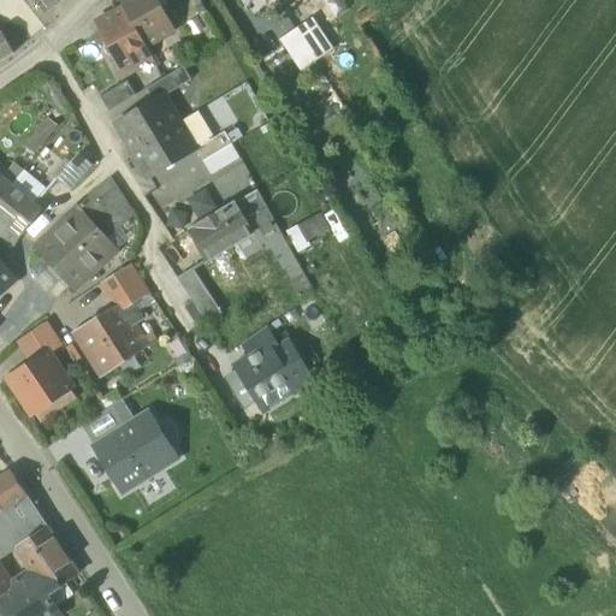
[(34,0),(45,13),(60,0),(34,0)]
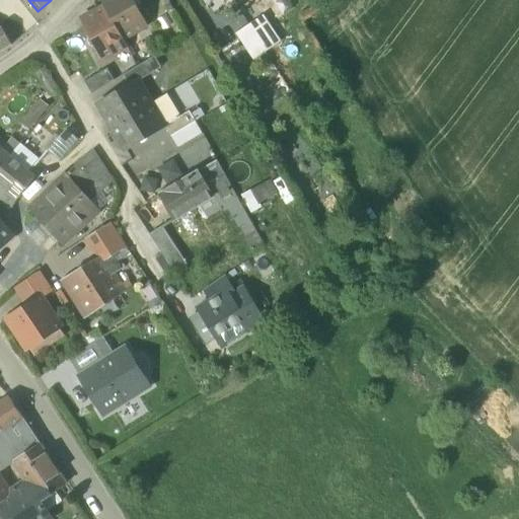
[(100,0),(104,7),(123,40),(146,27),(131,0),(100,0)]
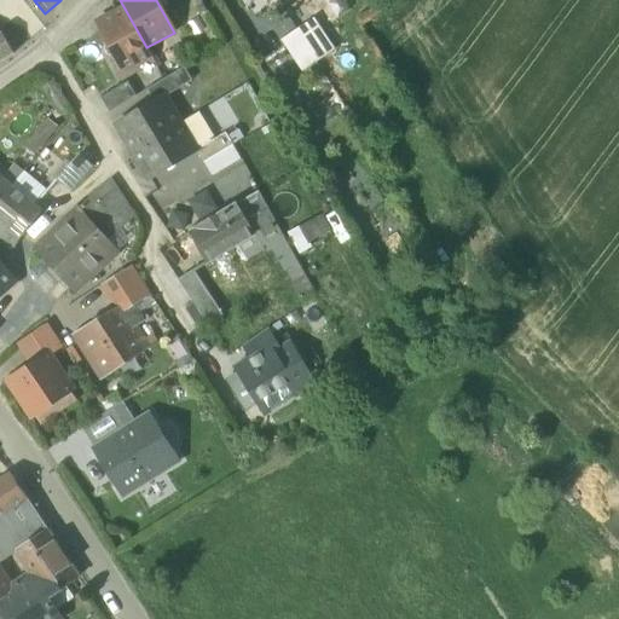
[(151,56),(146,47),(125,9),(98,23),(108,42),(105,44),(105,45),(106,46),(105,48),(108,55),(111,56),(111,57),(113,57),(115,56),(123,71),(151,56)]
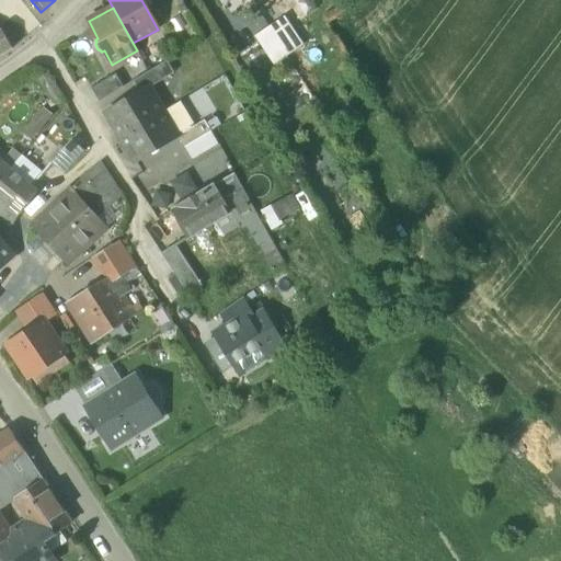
[(284,18),(270,27),(287,56),(304,45),(293,29),(284,18)]
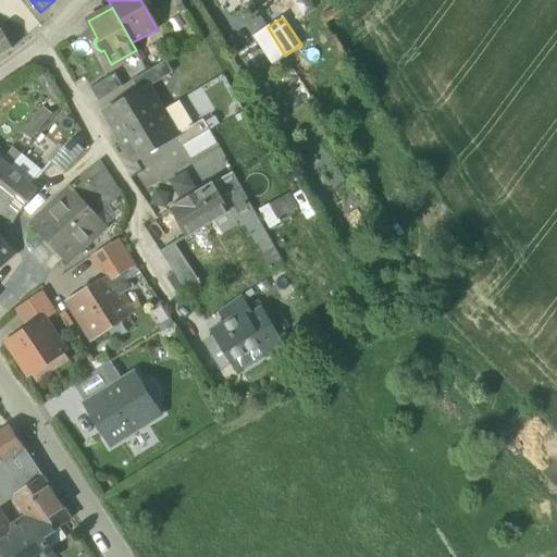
[(271,65),(285,56),(268,27),(252,37),(271,65)]
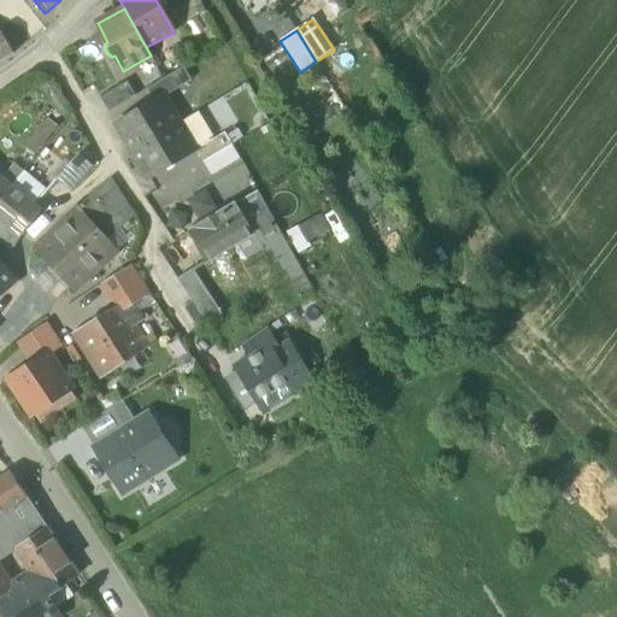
[(0,34),(0,60),(13,53),(1,34),(0,34)]
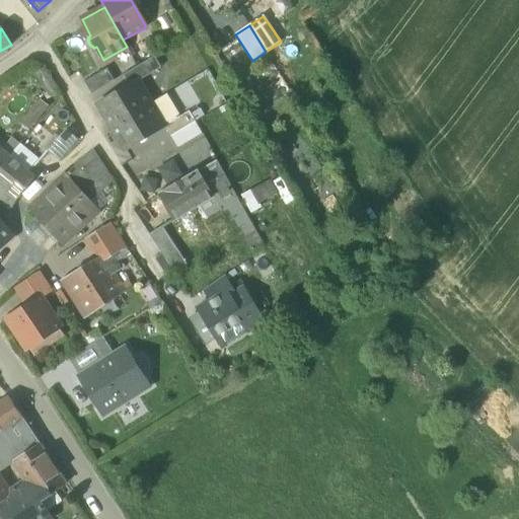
[(123,76),(129,86),(137,81),(138,82),(161,68),(154,57),(137,67),(127,73),(123,76)]
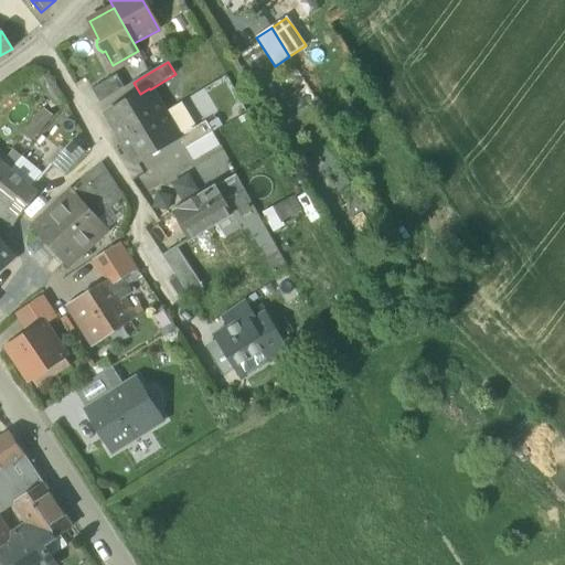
[(65,99),(50,71),(39,77),(55,106),(65,99)]
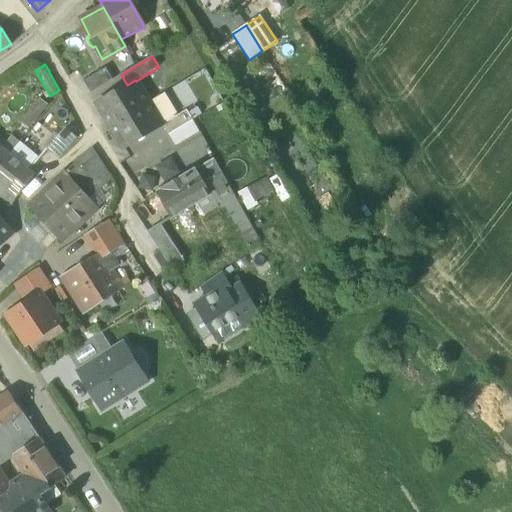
[(83,81),(91,93),(113,80),(106,68),(83,81)]
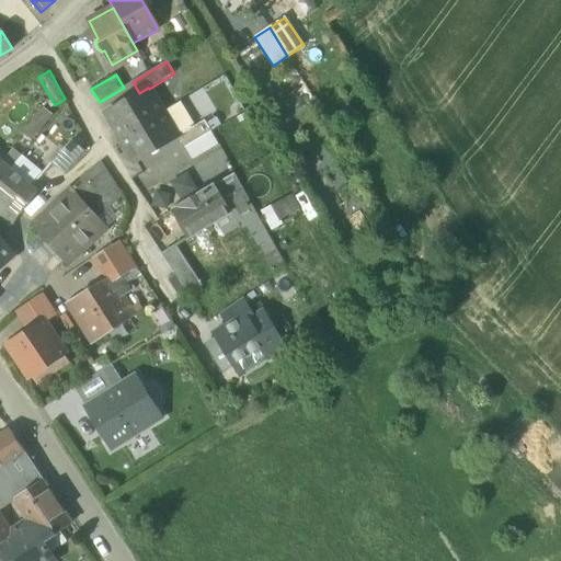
[(106,113),(121,138),(163,112),(149,89),(148,88),(139,93),(106,113)]
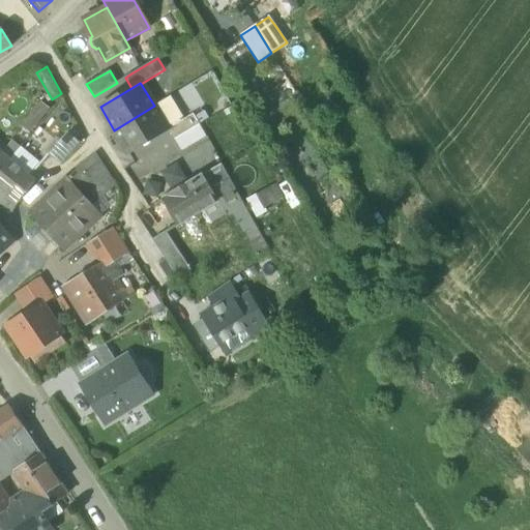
[(169,97),(154,106),(168,129),(182,120),(169,97)]
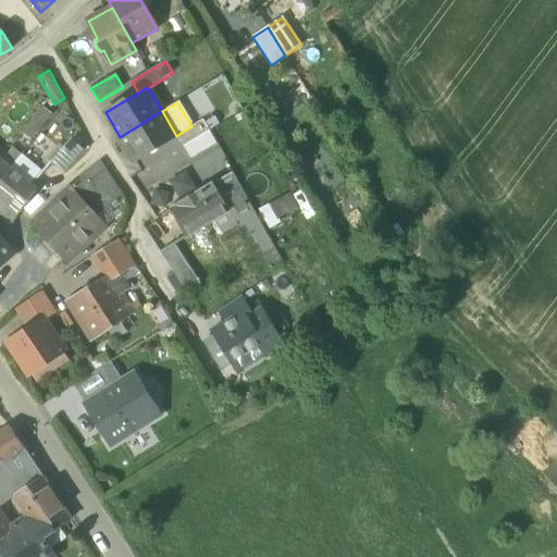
[(21,133),(31,140),(52,114),(44,107),(21,133)]
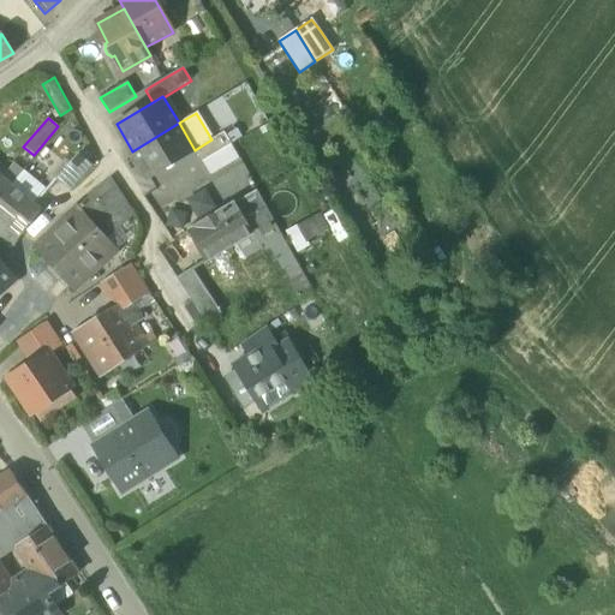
[(195,150),(179,123),(132,151),(148,178),(195,150)]
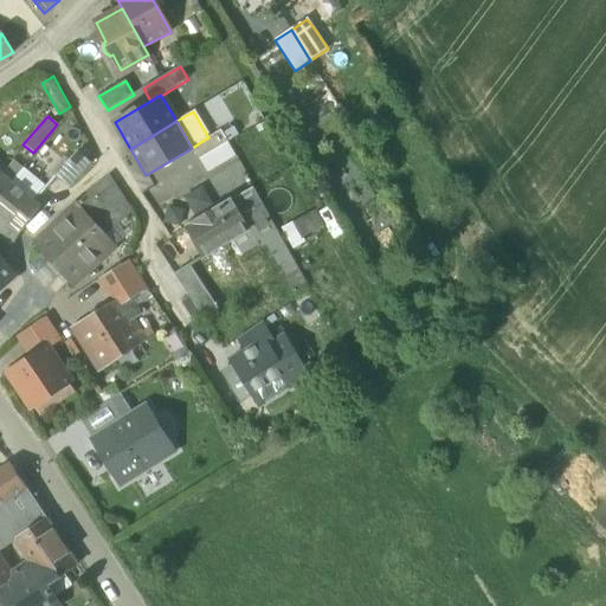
[(226,133),(231,141),(238,136),(233,128),(226,133)]
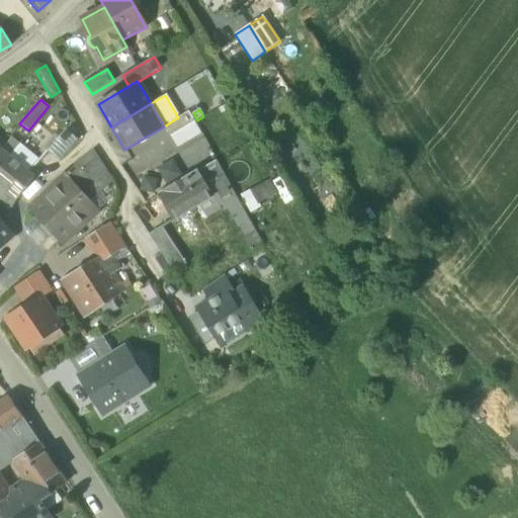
[(164,126),(170,137),(194,122),(188,111),(178,117),(164,126)]
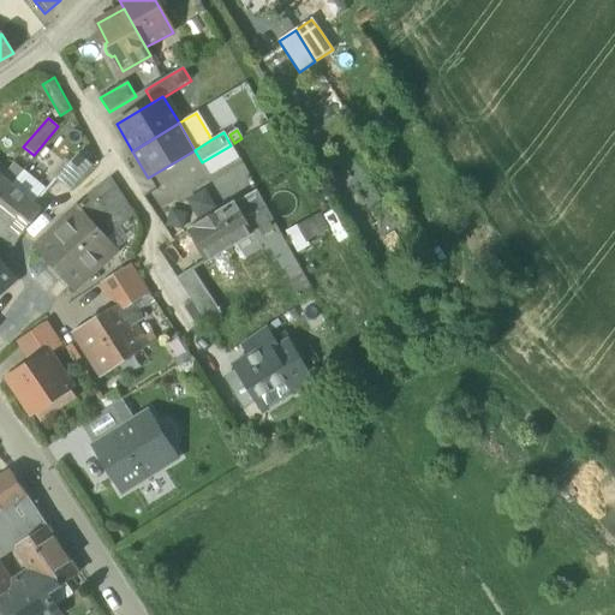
[(202,162),(210,175),(239,159),(231,145),(202,162)]
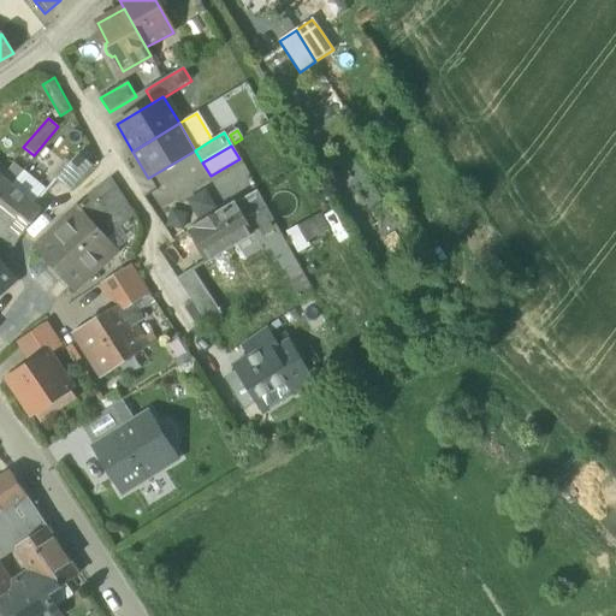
[(57,178),(72,191),(94,166),(78,153),(70,163),(57,178)]
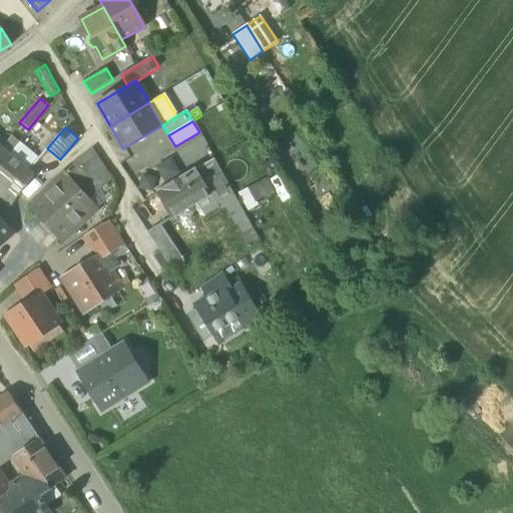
[(53,131),(35,154),(39,158),(47,148),(58,135),(53,131)]
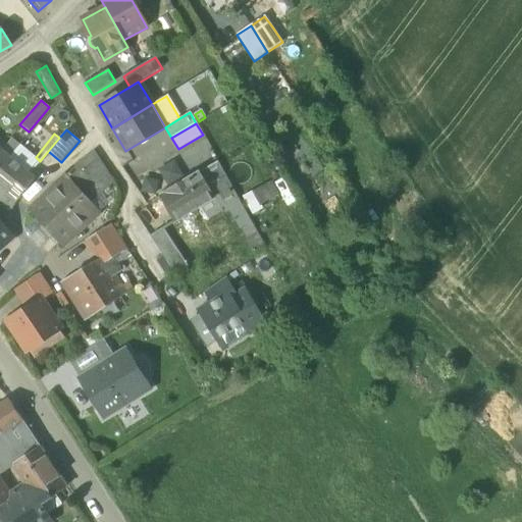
[(1,151),(9,157),(20,144),(12,138),(1,151)]
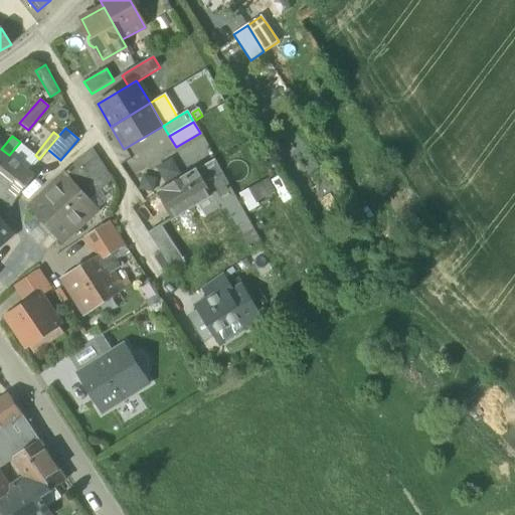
[(35,155),(20,142),(9,155),(30,173),(40,160),(39,159),(35,155)]
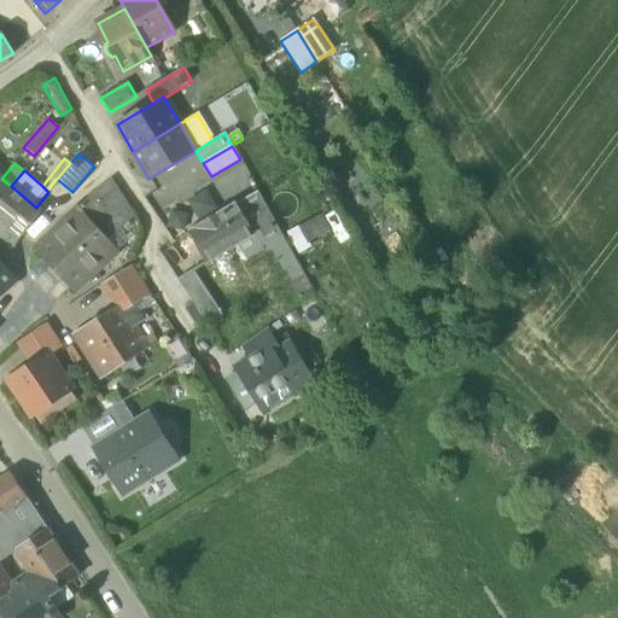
[(0,198),(11,186),(1,179),(0,176),(0,198)]
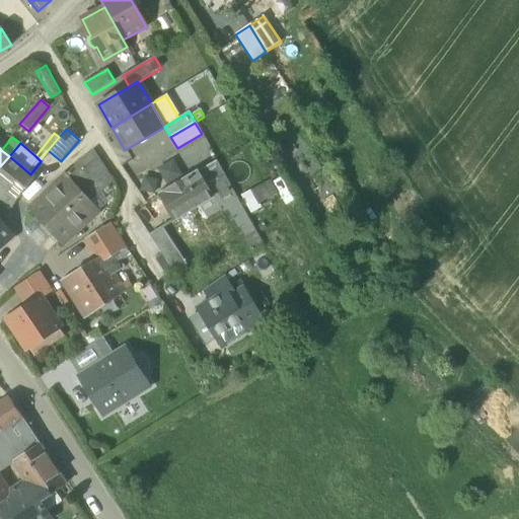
[(77,165),(99,192),(113,181),(93,152),(77,165)]
